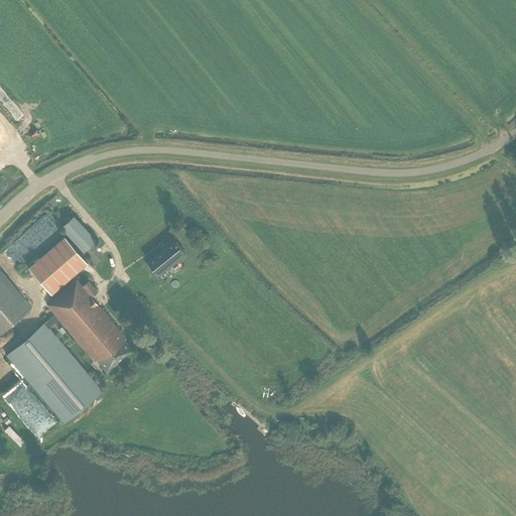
[(84,252),(95,263),(103,255),(92,244),(96,240),(74,217),(61,228),(84,252)]
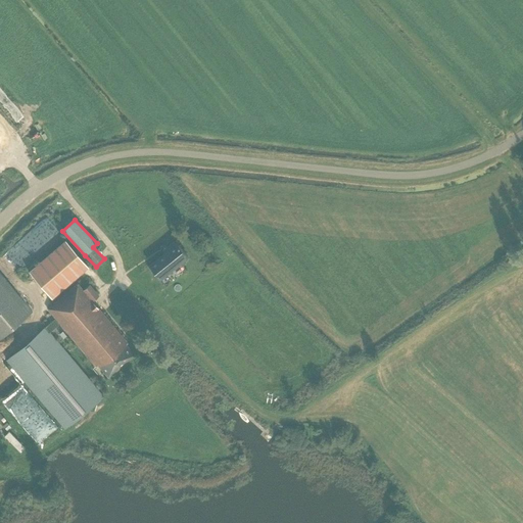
[(88,266),(75,251),(65,240),(29,272),(51,297),(88,266)]
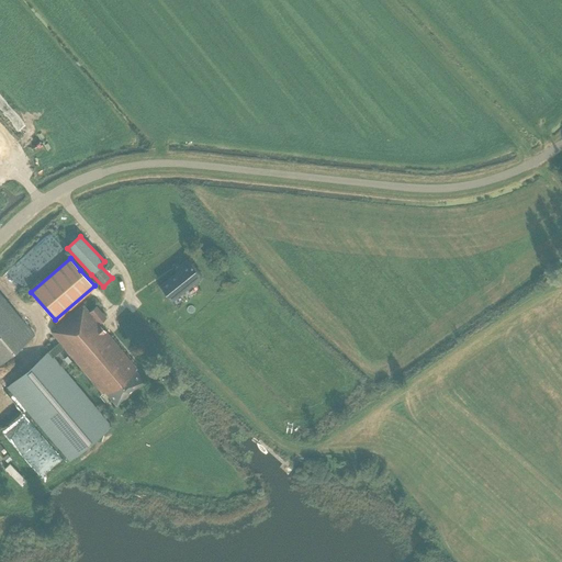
[(172,299),(202,277),(189,259),(181,266),(182,268),(161,284),(163,285),(160,288),(169,300),(171,298),(172,299)]
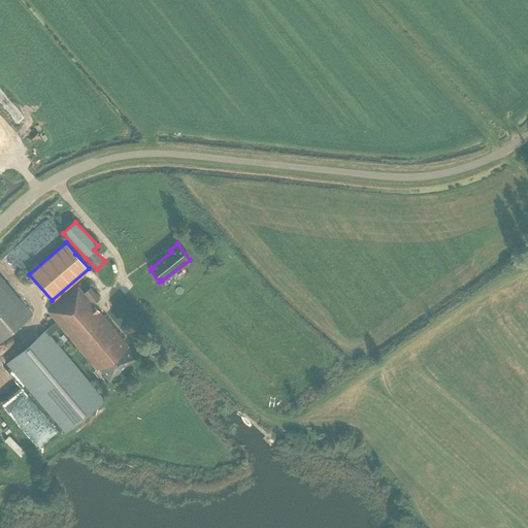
[(0,275),(0,340),(32,315),(0,275)]
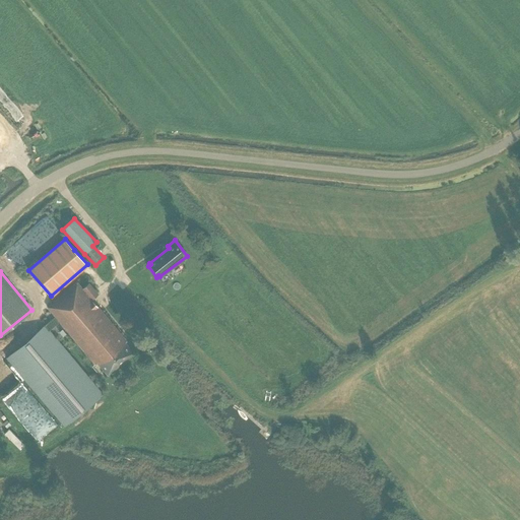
[(96,363),(125,339),(91,300),(98,294),(88,282),(82,287),(77,282),(47,308),(55,317),(59,322),(94,365),(96,363)]
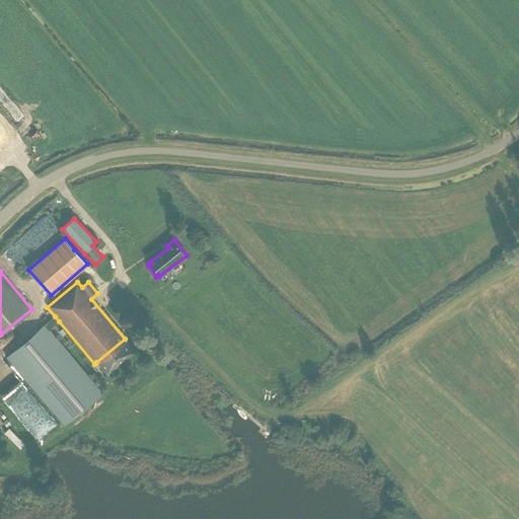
[(59,321),(55,316),(6,357),(62,426),(101,393),(49,329),(59,321)]
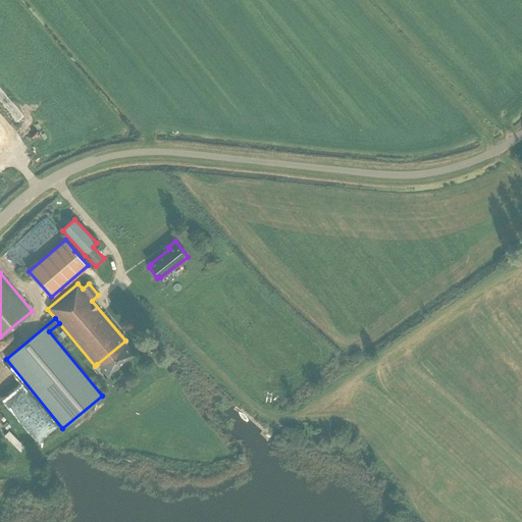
[(127,344),(125,341),(97,364),(107,375),(134,354),(126,345),(127,344)]
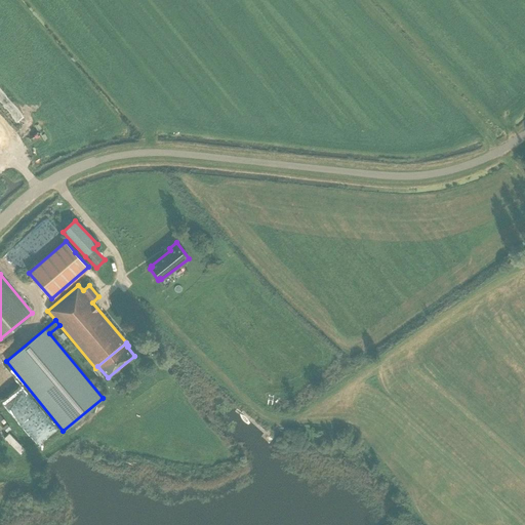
[(21,455),(27,449),(9,433),(3,440),(21,455)]
